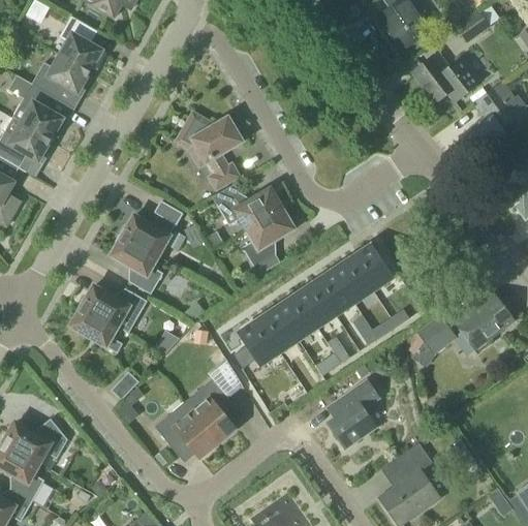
[(40,23),(50,6),(36,0),(33,0),(26,14),(40,23)]
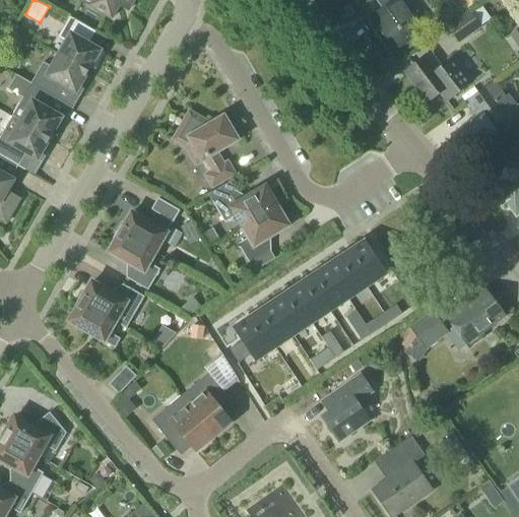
[(128,8),(132,0),(82,0),(112,17),(120,4),(128,8)]
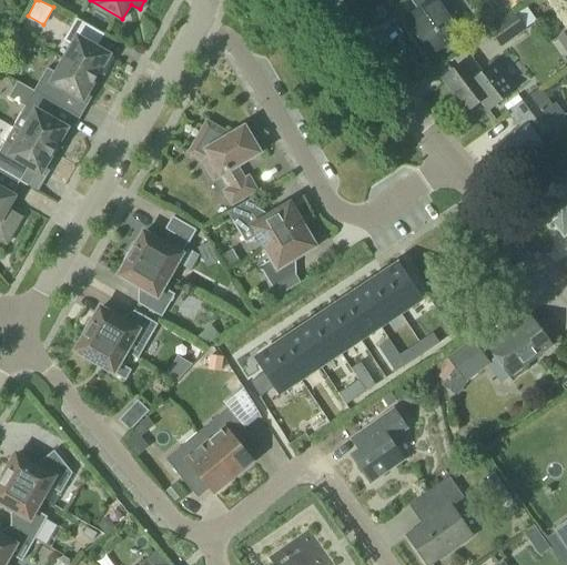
[(463,31),(439,0),(413,0),(418,7),(402,19),(412,31),(414,29),(432,53),(463,31)]
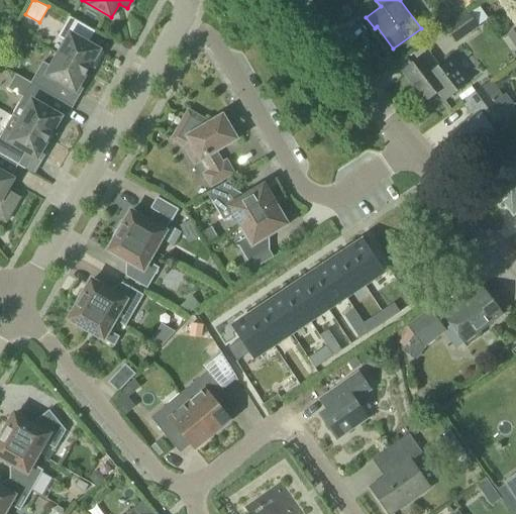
[(475,11),(485,24),(502,11),(493,0),(489,0),(475,11)]
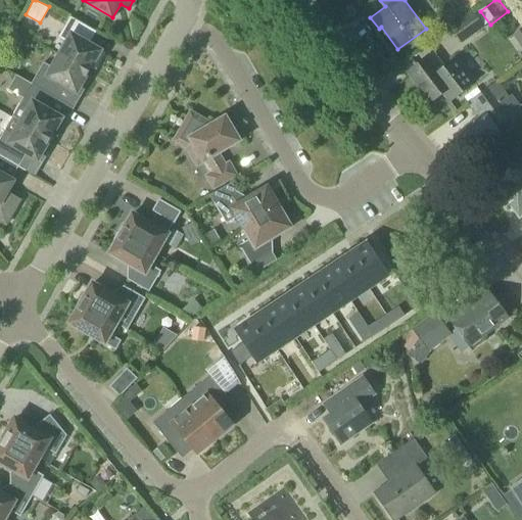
[(462,42),(484,26),(473,9),(449,27),(462,42)]
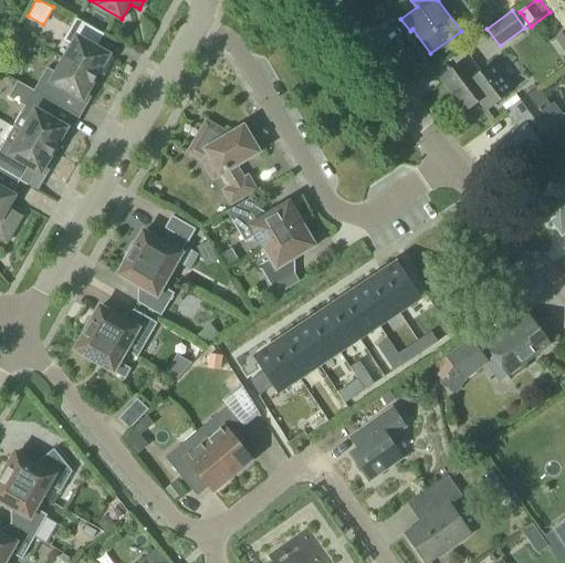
[(64,39),(73,44),(64,59),(96,76),(100,71),(104,74),(114,56),(93,44),(102,30),(76,17),(64,39)]
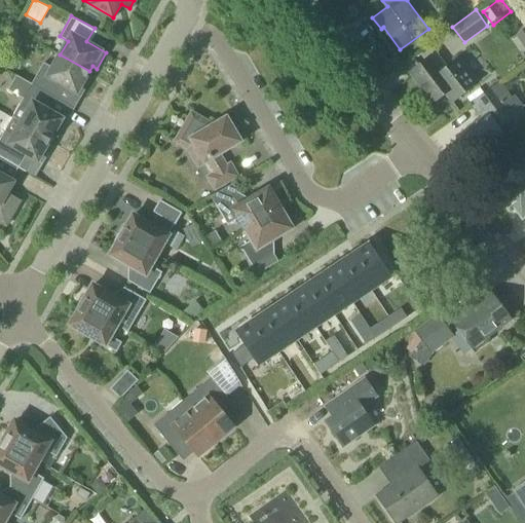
[(446,67),(435,52),(411,71),(434,102),(445,92),(452,101),(478,81),(459,57),(446,67)]
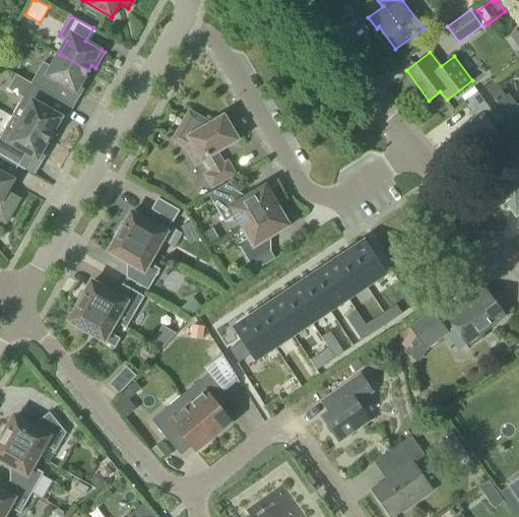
[(54,93),(55,94),(62,82),(80,93),(90,76),(86,74),(88,70),(59,54),(52,66),(44,61),(39,69),(31,81),(54,93)]
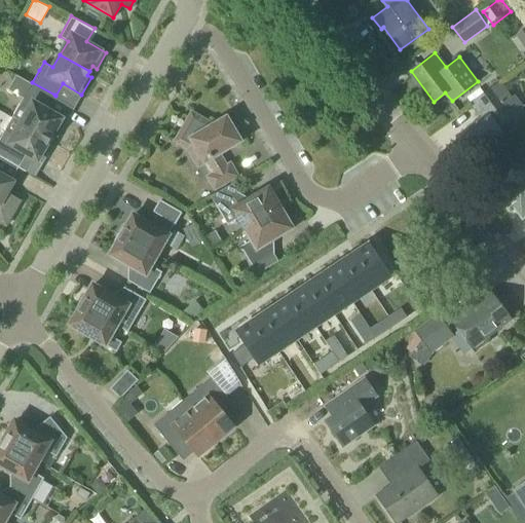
[(47,109),(55,96),(54,95),(32,82),(16,74),(8,88),(24,97),(12,116),(50,139),(52,135),(58,137),(67,120),(47,109)]
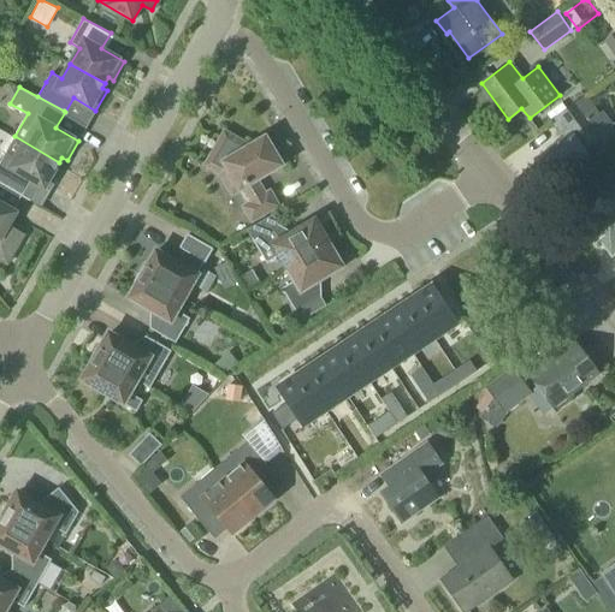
[(598,113),(585,95),(557,116),(569,131),(537,156),(557,184),(608,146),(605,142),(614,135),(614,125),(603,110),(598,113)]
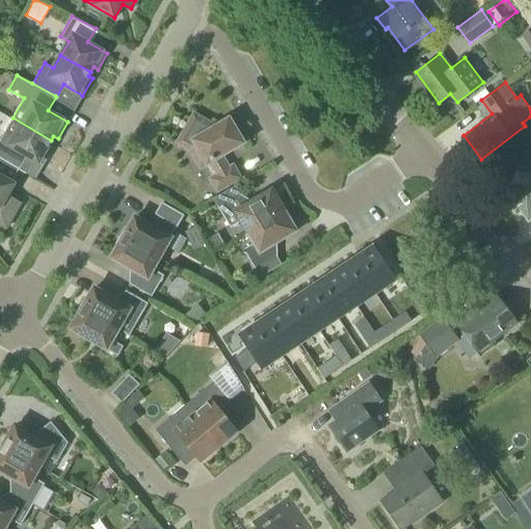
[(207,164),(213,174),(209,177),(218,191),(243,177),(234,161),(230,164),(223,154),(245,140),(230,112),(214,122),(193,110),(176,141),(189,150),(201,168),(207,164)]
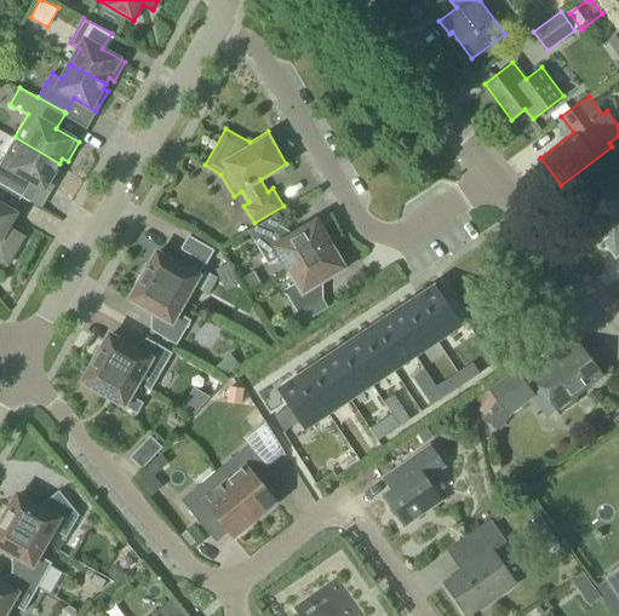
[(57,168),(59,163),(15,137),(0,161),(0,182),(1,183),(22,195),(32,180),(50,191),(62,172),(57,168)]
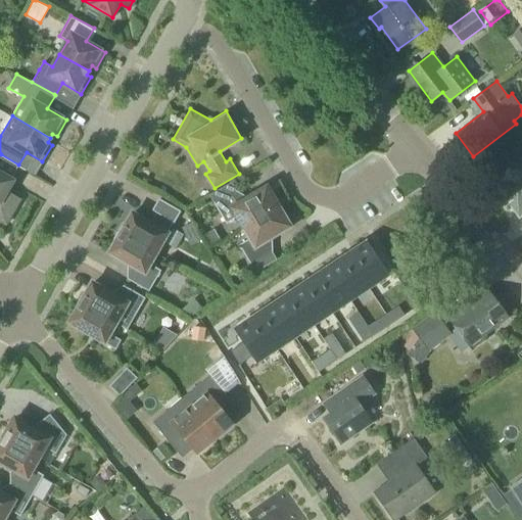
[(0,156),(1,154),(0,153),(0,220),(6,224),(20,198),(8,191),(15,179),(0,170),(0,156)]
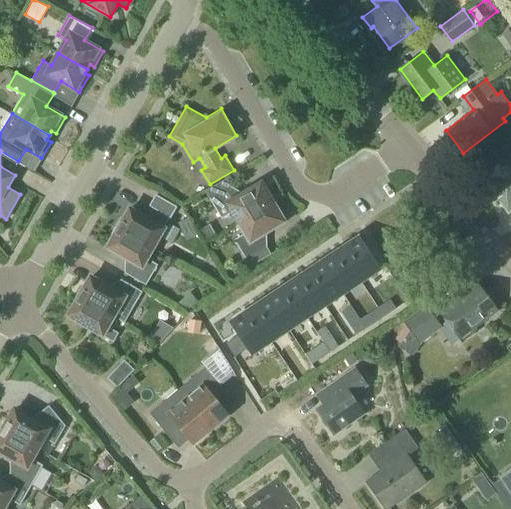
[(509,212),(510,210),(510,160),(485,180),(509,212)]
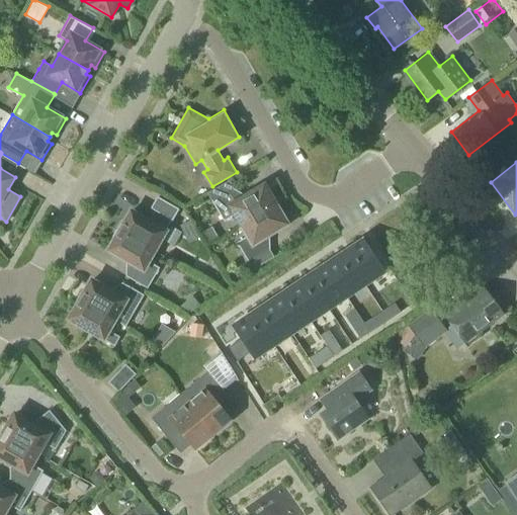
[(241,225),(276,203),(264,184),(246,195),(234,188),(212,200),(224,220),(235,213),(241,225)]
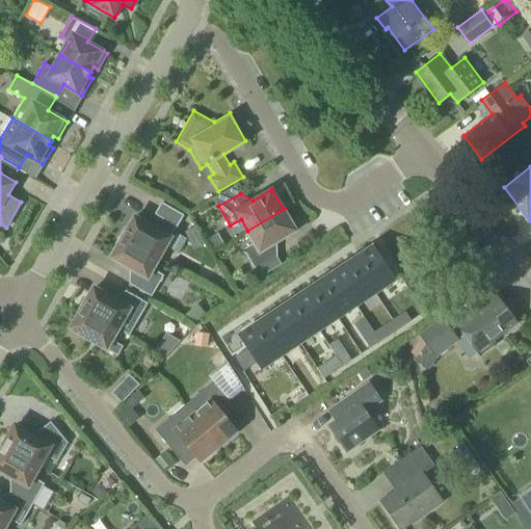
[(123,236),(159,257),(170,236),(169,236),(177,225),(183,213),(162,202),(155,213),(167,219),(161,231),(134,215),(123,236)]
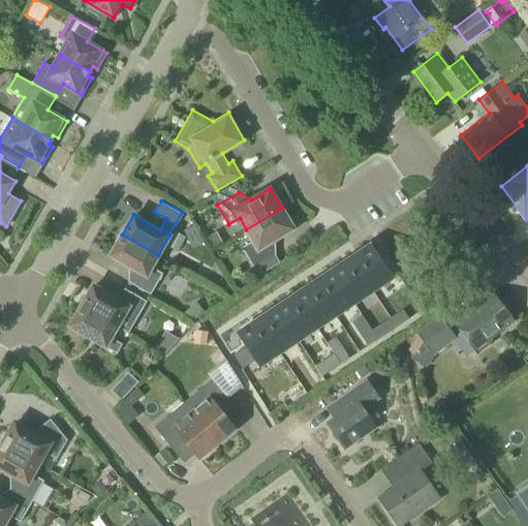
[(293,227),(282,208),(246,229),(253,240),(243,245),(255,266),(275,254),(268,243),(293,227)]
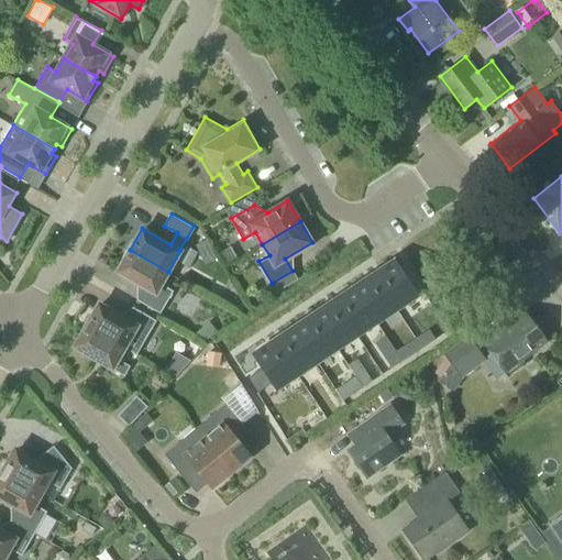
[(139,297),(162,310),(173,291),(162,284),(168,272),(130,250),(118,271),(144,286),(139,297)]
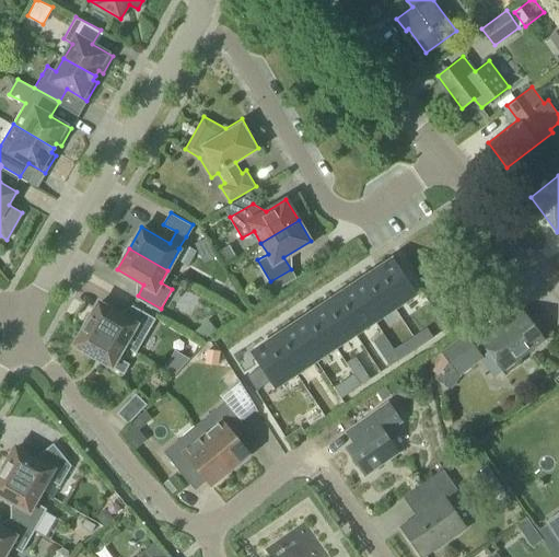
[(371,273),(395,308),(415,293),(392,258),(371,273)]
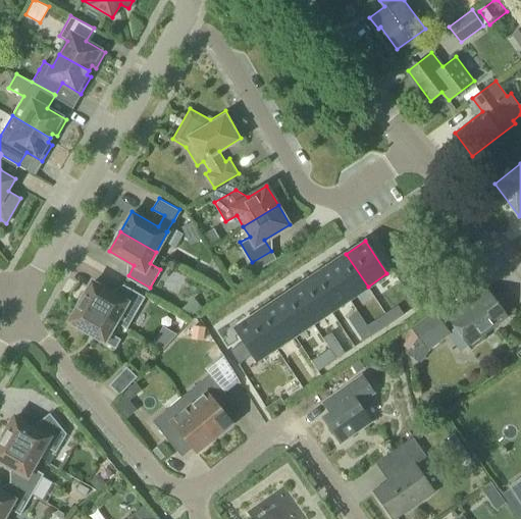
[(349,299),(368,287),(346,254),(327,266),(349,299)]
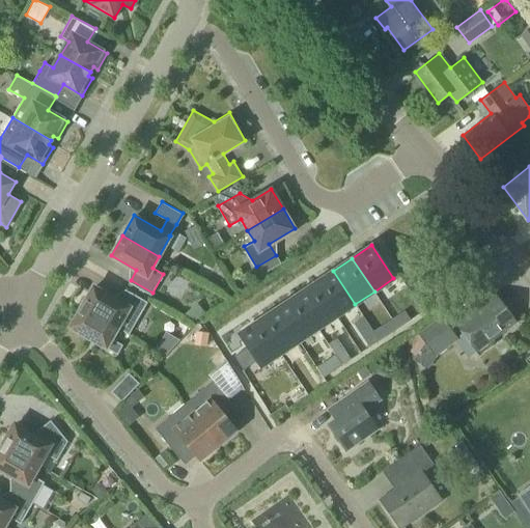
[(337,316),(355,304),(333,271),(314,283),(337,316)]
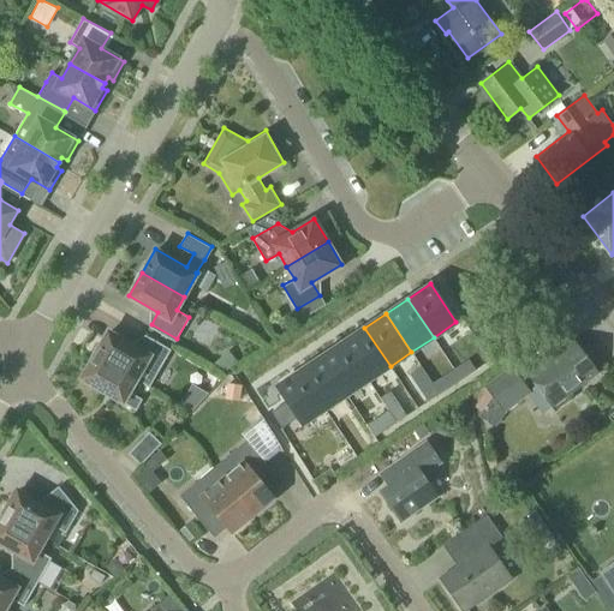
[(368,381),(391,366),(364,328),(343,342),(368,381)]
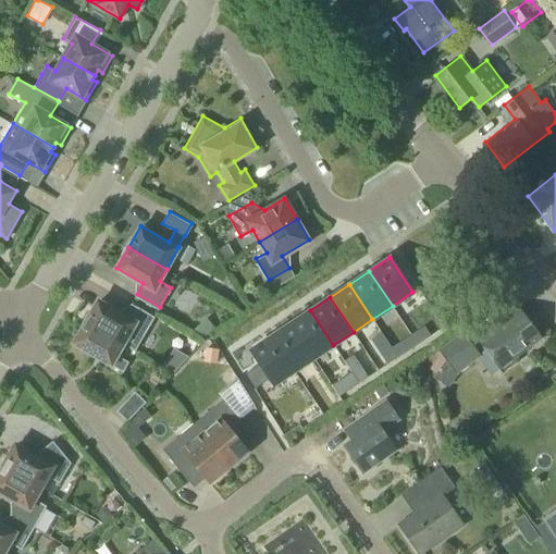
[(86,321),(124,343),(135,349),(155,316),(132,303),(125,316),(98,300),(86,321)]
